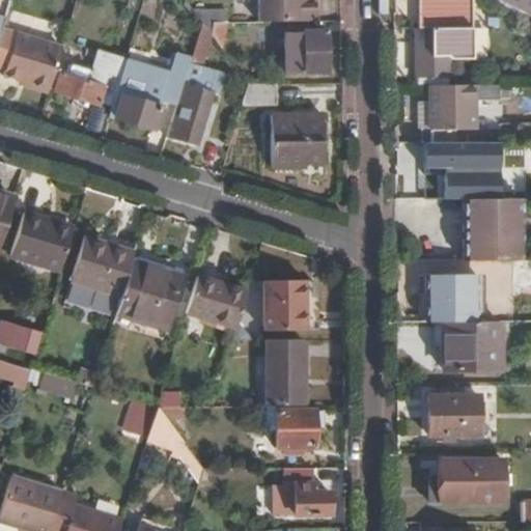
[(258,0),(259,23),(317,23),(316,0),(258,0)]
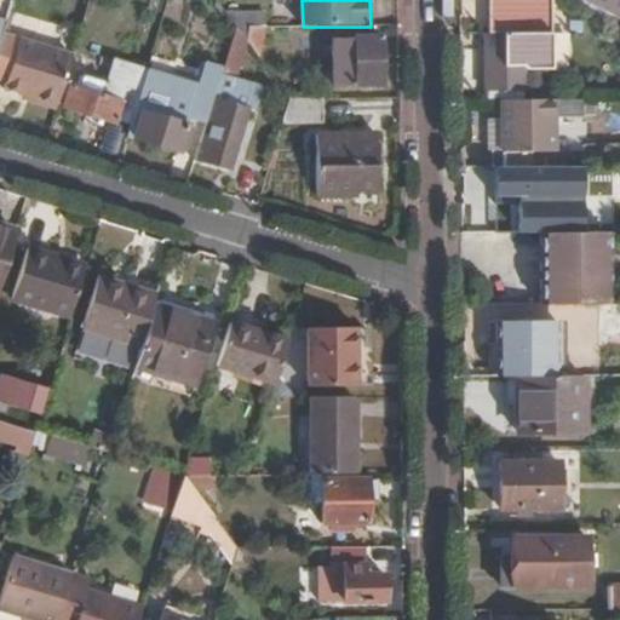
[(610,17),(606,10),(584,0),(579,0),(593,17),(610,17)]
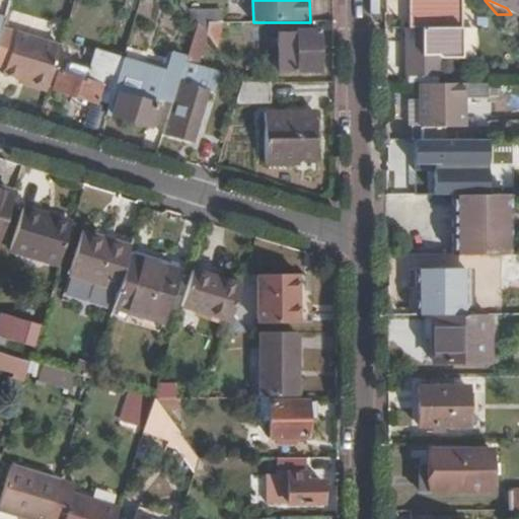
[(518,0),(489,0),(507,8),(518,14),(518,0)]
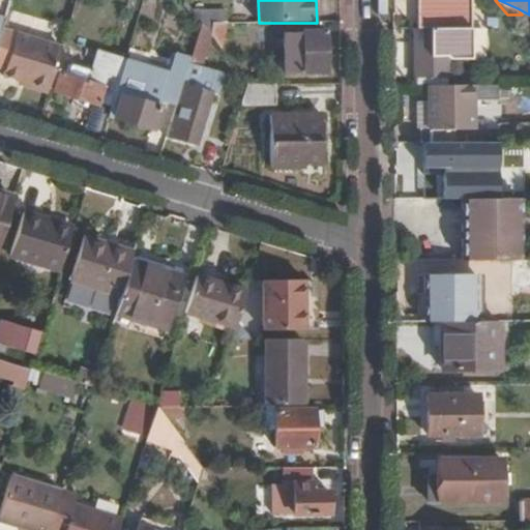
[(469,28),(470,28),(470,15),(470,2),(417,1),(417,29),(469,28)]
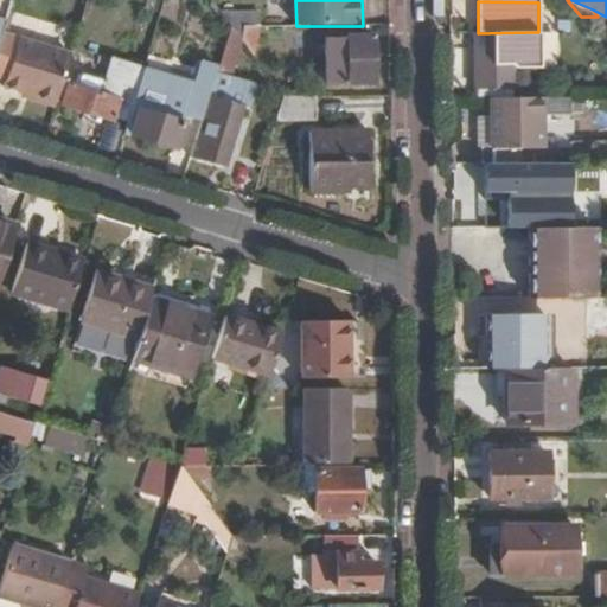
[(606,30),(606,17),(593,10),(598,17),(606,30)]
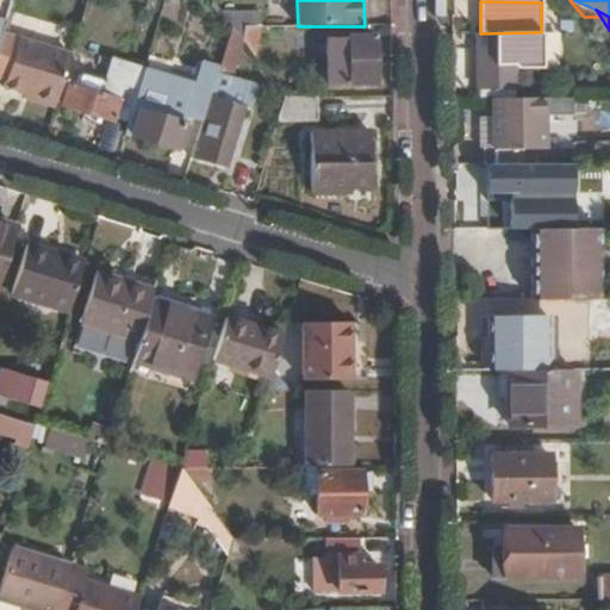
[(542,32),(609,32),(609,30),(601,17),(584,17),(541,17),(541,32),(542,32)]
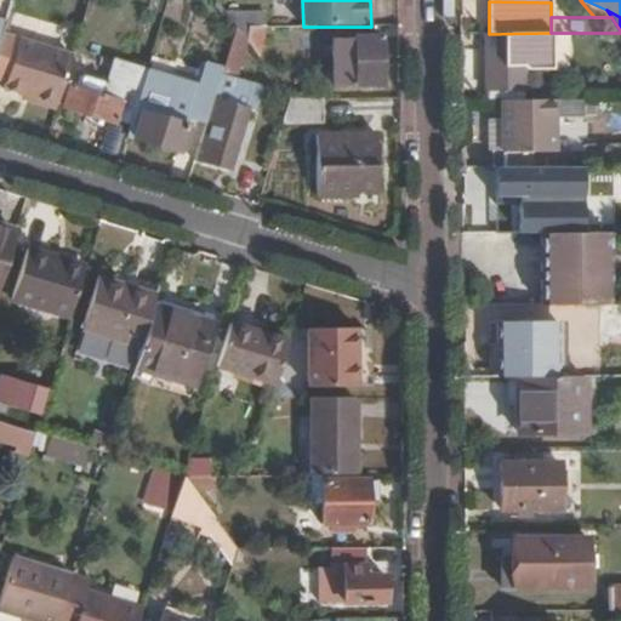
[(237,27),(227,58),(238,62),(245,39),(237,27)]
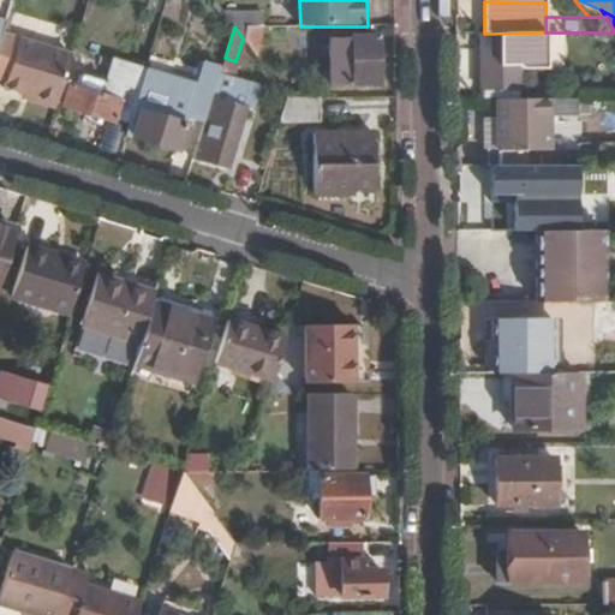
[(264,27),(234,27),(243,39),(260,60),(264,27)]
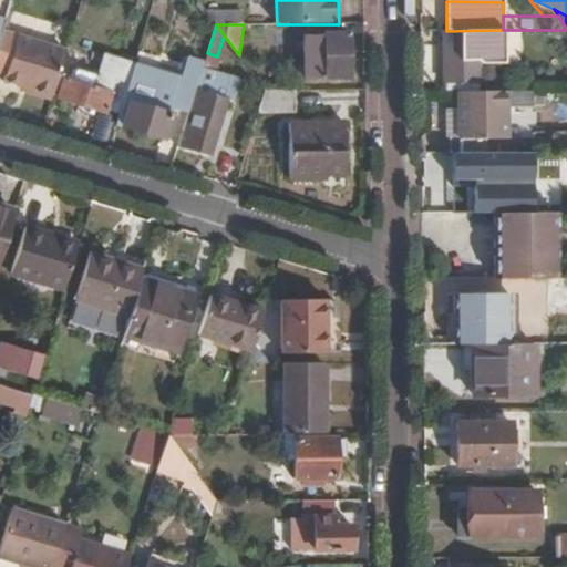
[(442,40),(442,82),(478,82),(480,64),(504,65),(504,30),(503,30),(502,30),(446,31),(446,40),(442,40)]
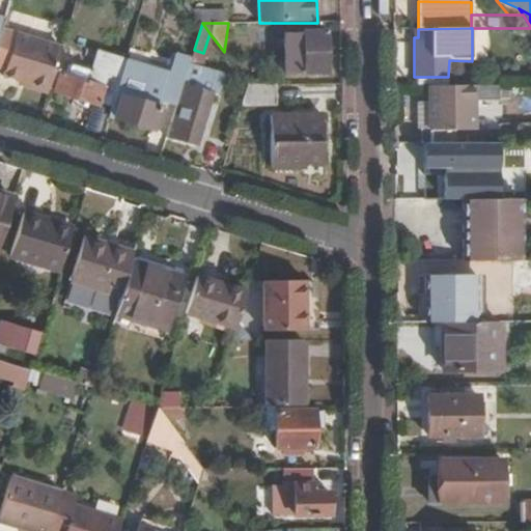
[(490,49),(488,29),(475,30),(475,49),(490,49)]
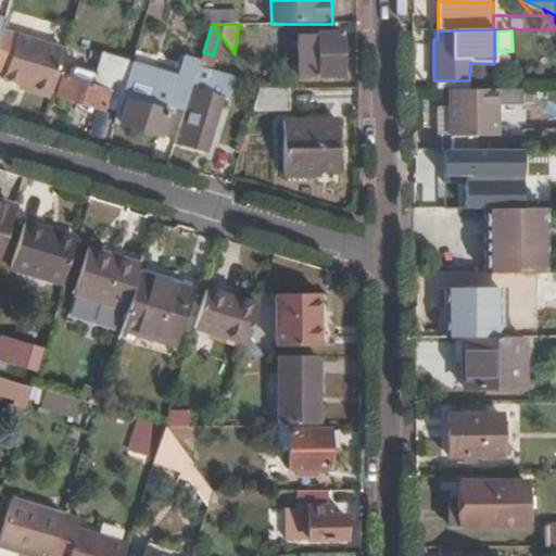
[(343,33),(299,34),(299,77),(343,77),(343,33)]
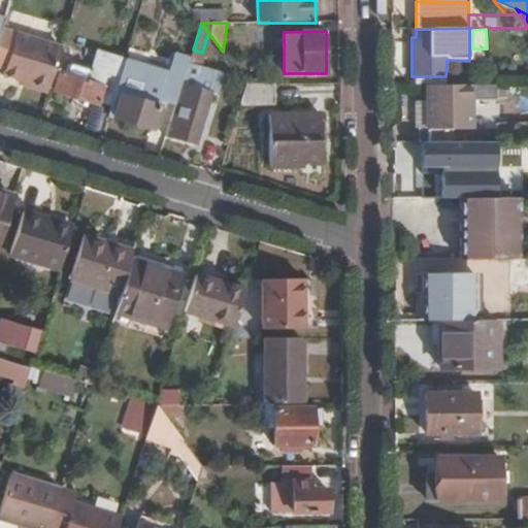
[(19,86),(46,94),(61,47),(17,34),(3,77),(20,83),(19,86)]
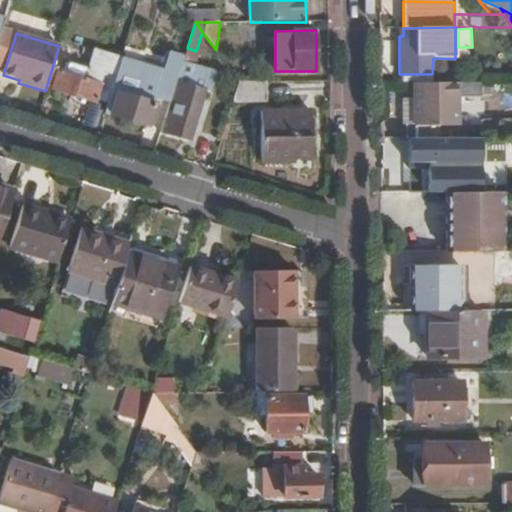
[(62,71),(59,71),(54,89),(107,104),(116,76),(117,72),(121,59),(122,56),(94,47),(88,67),(70,61),(65,64),(62,71)]
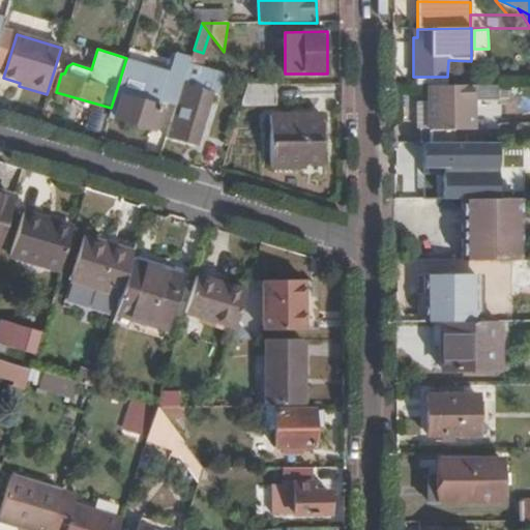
[(182,84),(178,99),(176,108),(169,129),(167,136),(197,145),(212,93),(217,95),(224,76),(199,67),(203,53),(194,50),(190,60),(182,84)]
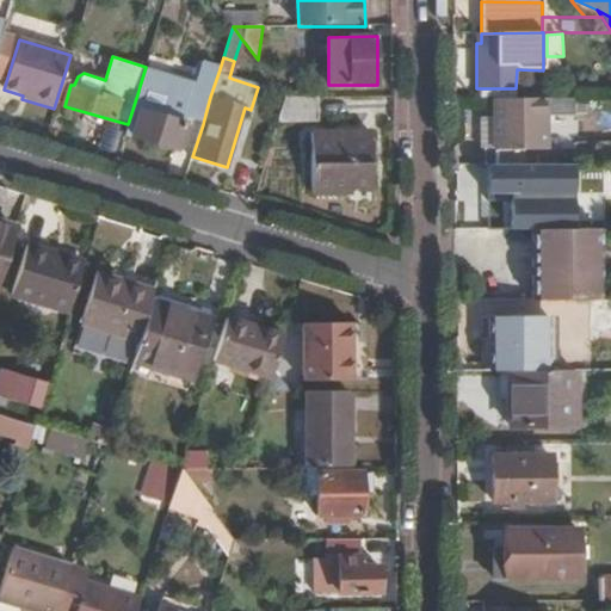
[(139,91),(125,135),(177,149),(186,119),(203,124),(205,115),(210,97),(220,69),(202,65),(195,86),(144,71),(140,86),(139,91)]
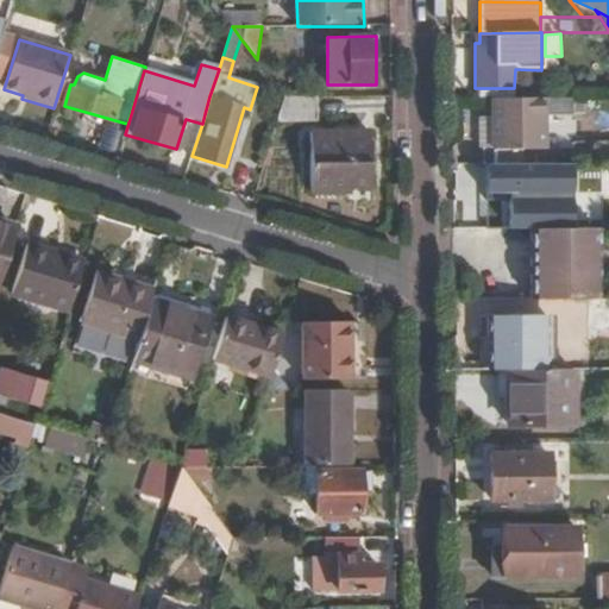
[(318,120),(318,98),(284,98),(277,121),(318,120)]
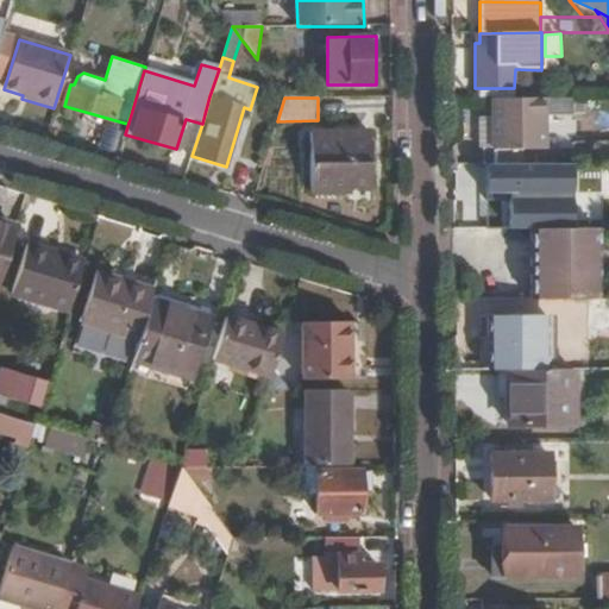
[(477,164),(521,164),(521,150),(542,149),(542,114),(571,114),(570,98),(491,99),(493,118),(493,148),(477,149),(477,164)]
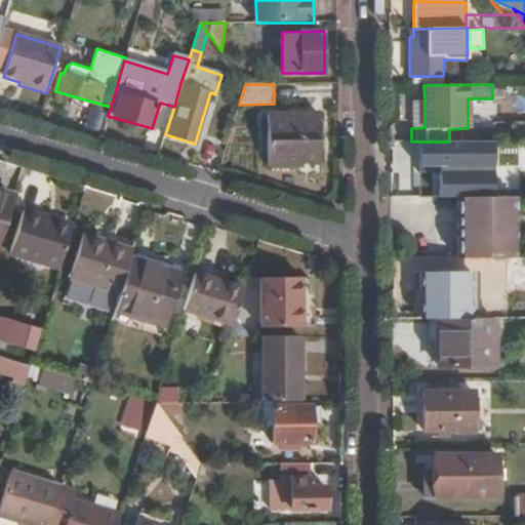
[(411,102),(411,128),(425,127),(425,102),(411,102)]
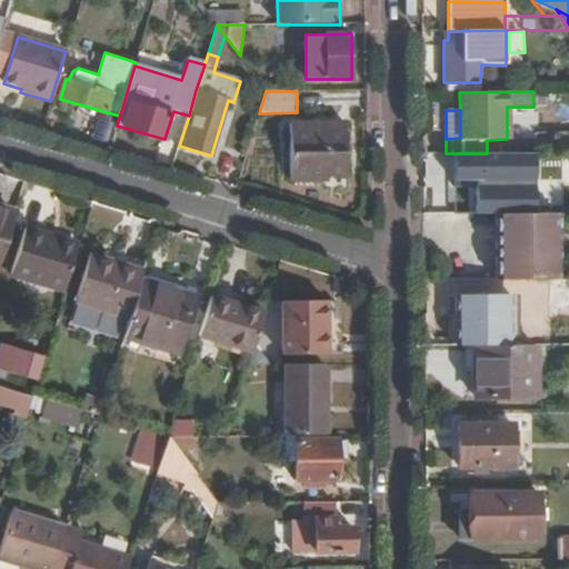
[(328,175),(347,175),(347,122),(290,123),(290,180),(328,180),(328,175)]
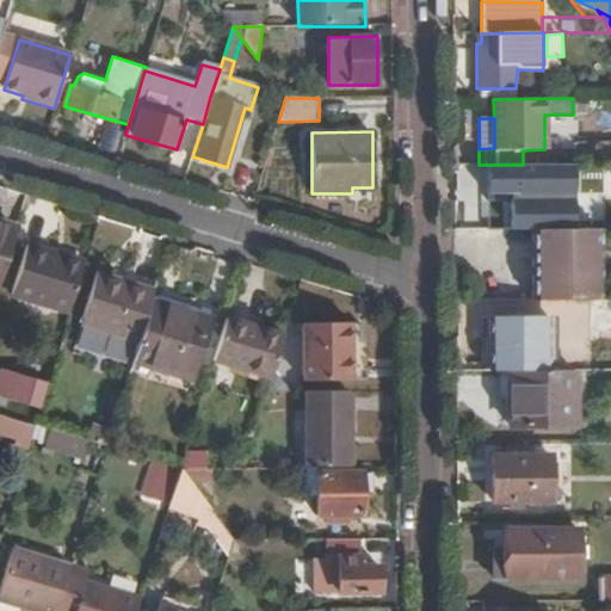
[(505,213),(505,174),(487,176),(486,184),(480,184),(480,213),(505,213)]
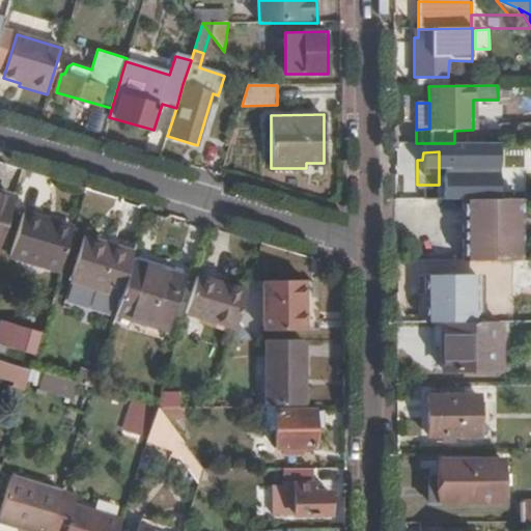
[(324,173),(324,163),(306,163),(306,168),(306,174),(324,173)]
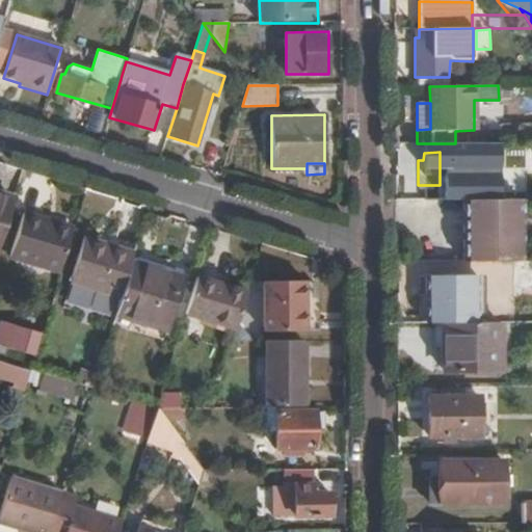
[(0,249),(16,200),(0,194),(0,249)]
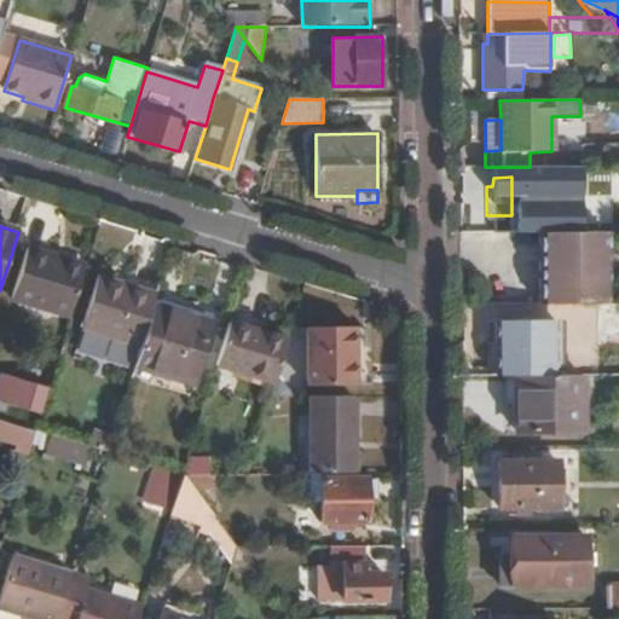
[(607,302),(607,233),(541,233),(539,302),(607,302)]
